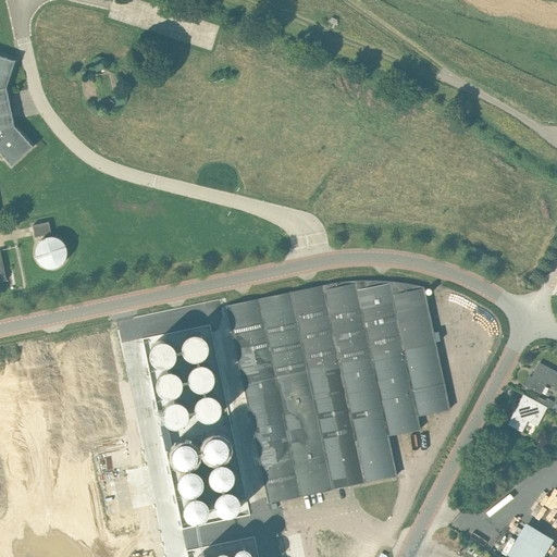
[(326,20),(324,23),(329,25),(326,28),(331,31),(333,27),(336,29),(337,27),(338,20),(332,16),(326,20)]
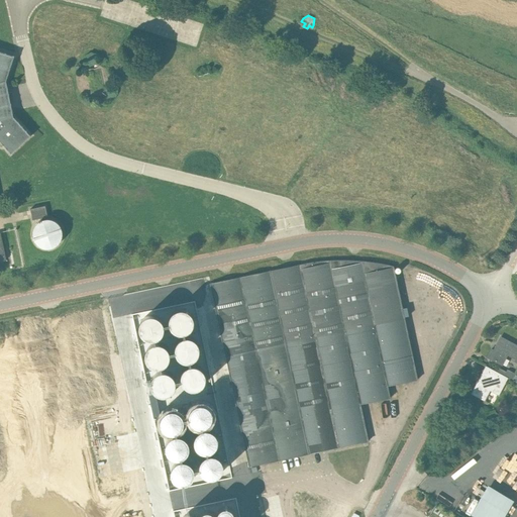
[(0,140),(11,153),(31,136),(14,117),(13,111),(11,105),(9,93),(6,81),(14,57),(0,52),(0,140)]
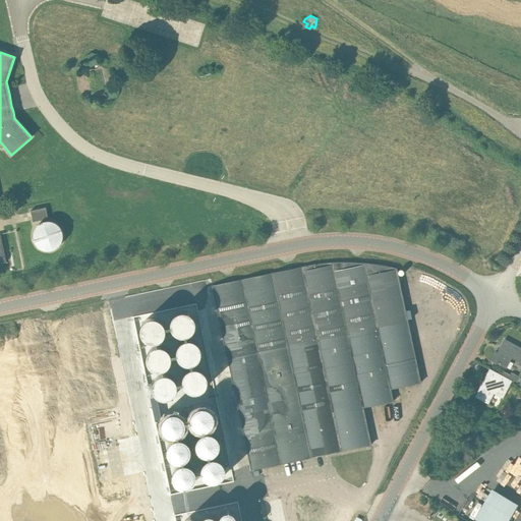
[(46,208),(31,211),(33,222),(48,219),(46,208)]
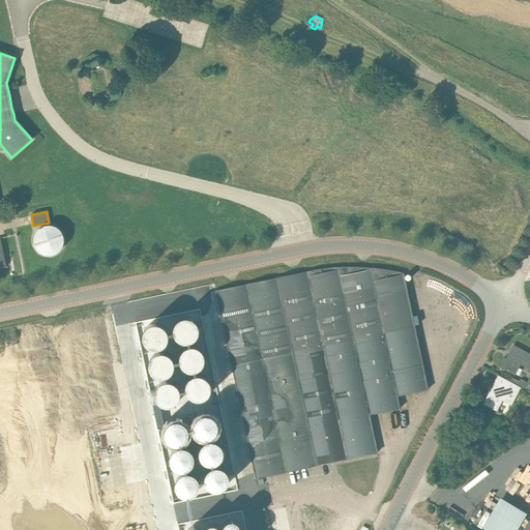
[(48,225),(46,226),(41,227),(39,229),(37,230),(35,234),(34,236),(34,239),(34,241),(34,244),(35,246),(36,248),(38,251),(39,252),(40,253),(42,254),(45,255),(47,255),(49,255),(50,255),(52,255),(54,255),(55,254),(56,253),(58,253),(60,251),(60,249),(61,248),(62,247),(62,246),(63,244),(64,242),(64,240),(64,239),(63,236),(62,234),(62,233),(61,231),(60,230),(59,229),(58,228),(56,227),(55,227),(53,226),(52,225),(49,225),(48,225)]
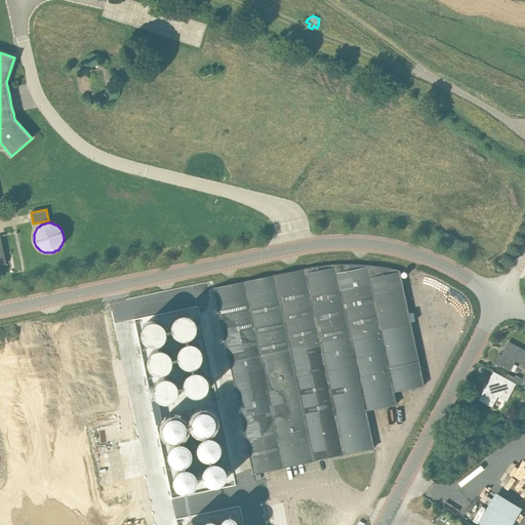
[(230,284),(214,288),(254,473),(329,457),(374,448),(374,447),(369,422),(366,410),(397,404),(394,392),(425,386),(401,275),(400,272),(400,271),(399,270),(393,269),(387,268),(380,267),(373,266),(367,265),(361,265),(354,265),(349,265),(344,265),(338,265),(333,265),(328,265),(323,266),(318,267),(306,269),(295,271),(290,272),(237,283),(230,284)]
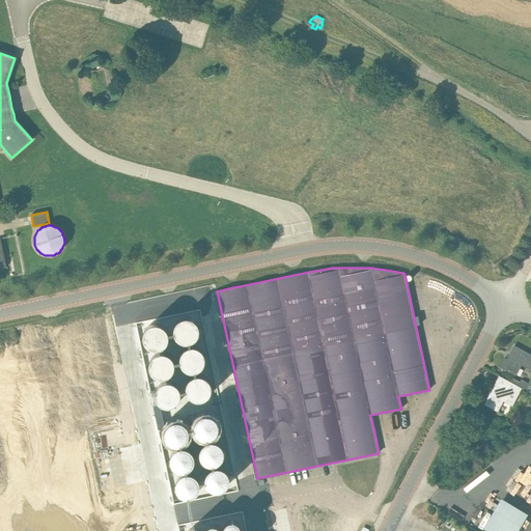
[(530,371),(530,355),(514,346),(507,360),(505,359),(500,367),(515,374),(521,364),(530,369),(529,371),(530,371)]
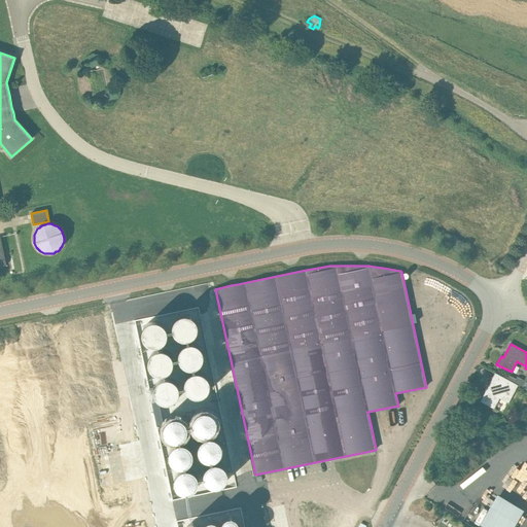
[(518,385),(506,380),(495,374),(481,401),(494,408),(499,397),(508,402),(515,391),(518,385)]
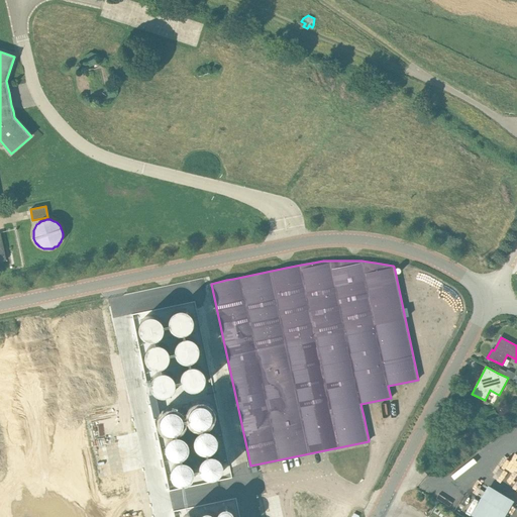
[(500,368),(497,373),(508,378),(512,380),(515,374),(507,370),(506,372),(500,368)]
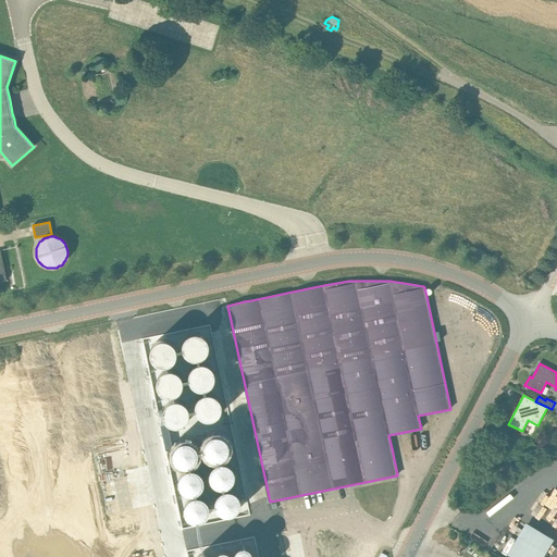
[(173,452),(166,423),(160,425),(166,453),(173,452)]
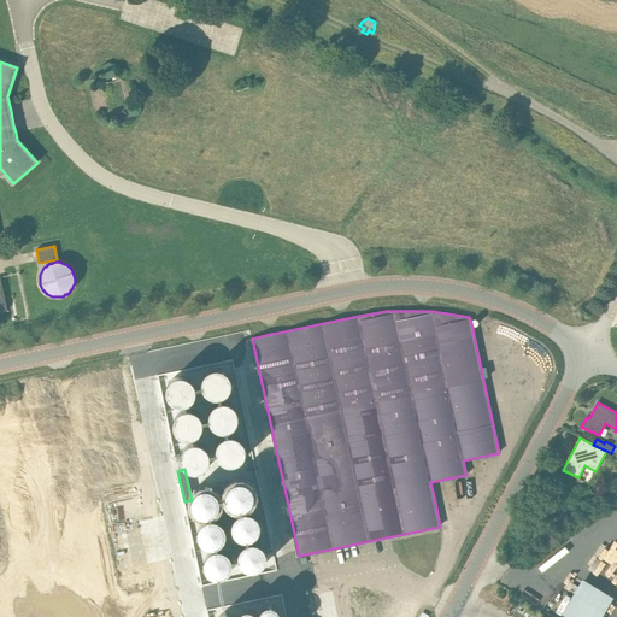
[(538,593),(532,603),(542,609),(547,599),(538,593)]
